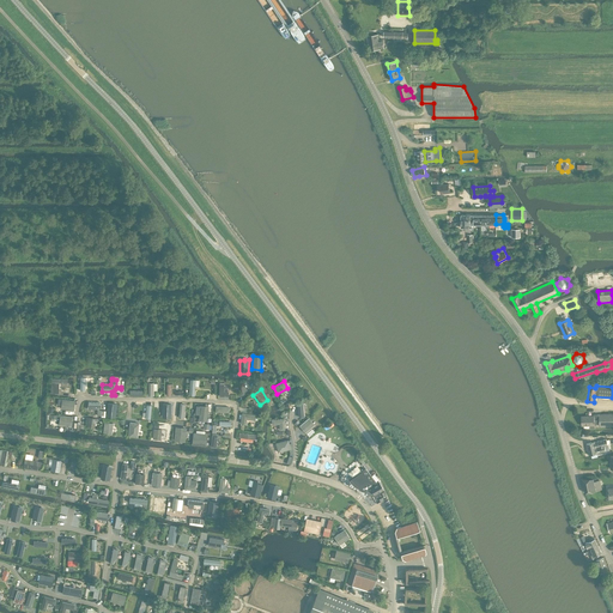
[(59,399),(58,405),(61,405),(61,408),(73,410),(74,401),(62,399),(59,399)]
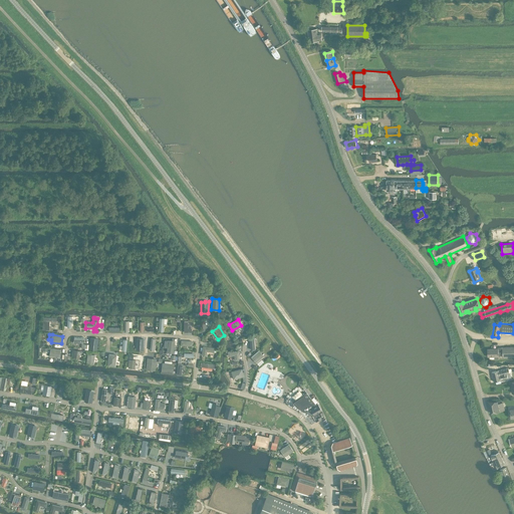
[(176,345),(174,345),(175,341),(165,340),(164,347),(168,347),(167,351),(174,352),(174,348),(175,348),(176,345)]
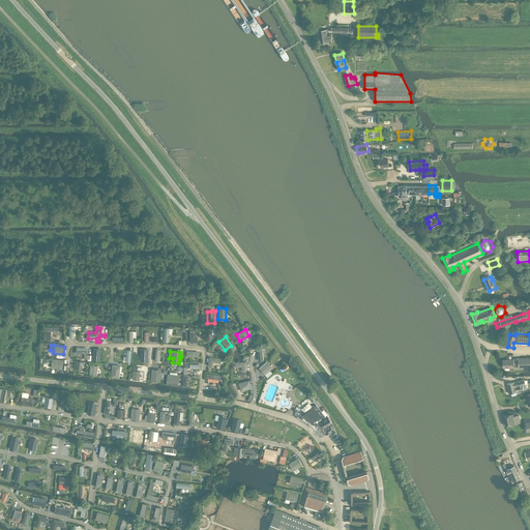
[(213,362),(221,363),(221,358),(209,357),(208,365),(212,366),(213,362)]
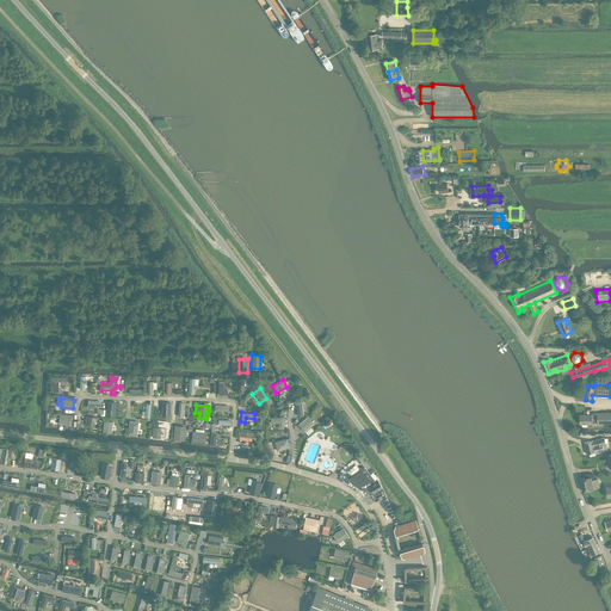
[(592,414),(580,414),(580,424),(588,424),(588,426),(593,426),(592,424),(593,424),(593,423),(597,421),(597,425),(610,424),(610,412),(592,413),(592,414)]
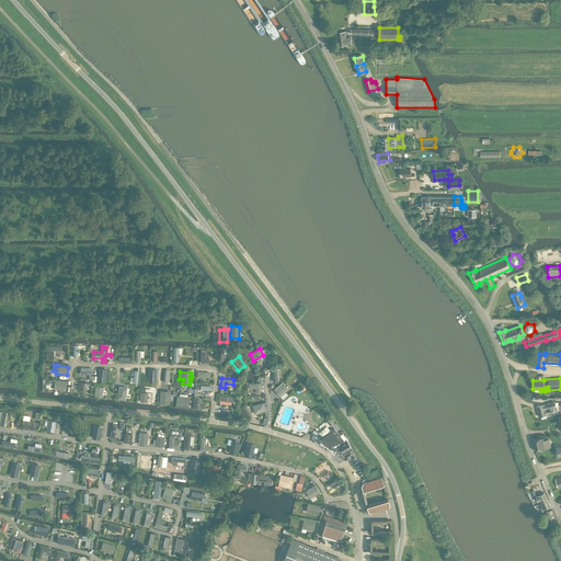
[(54,388),(65,390),(66,381),(55,380),(54,388)]
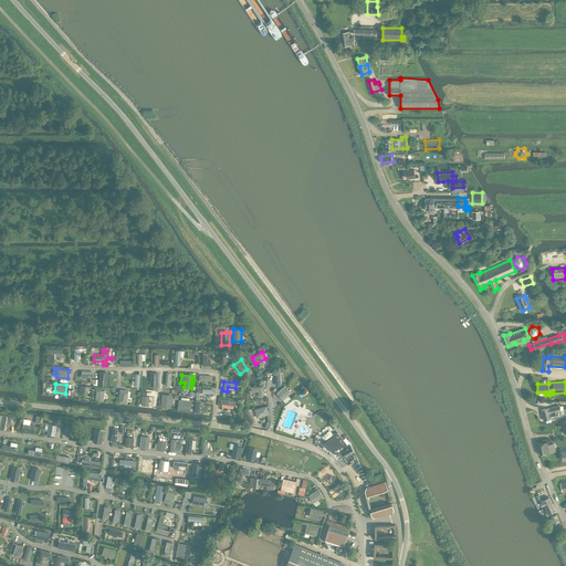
[(276,392),(282,399),(291,392),(285,386),(276,392)]
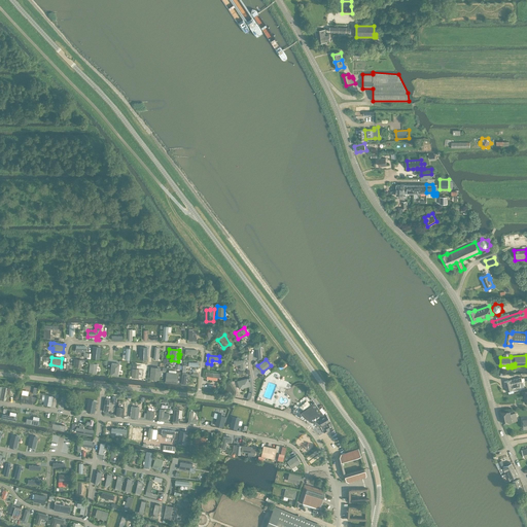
[(240,364),(241,370),(245,370),(244,360),(234,360),(234,364),(240,364)]
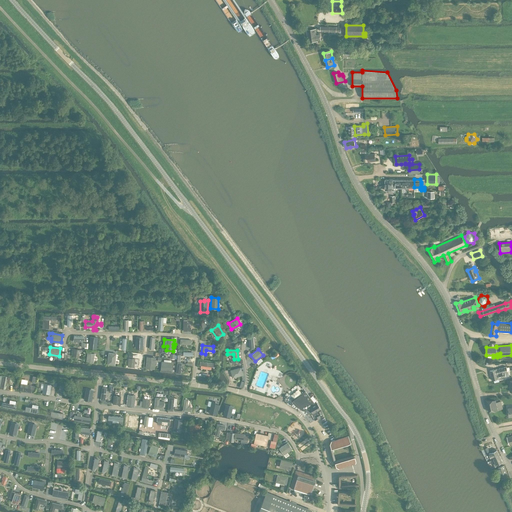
[(107,364),(114,364),(116,353),(109,353),(107,364)]
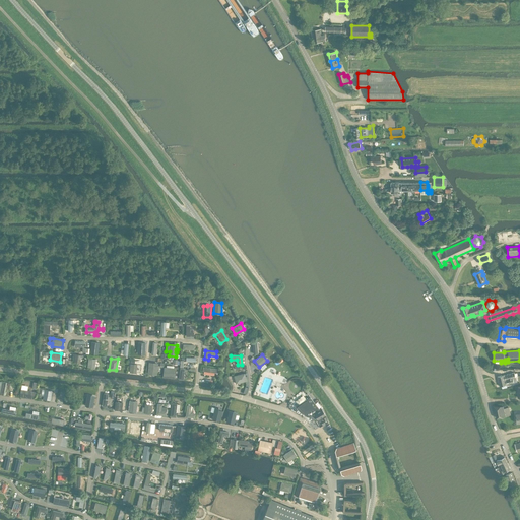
[(148,373),(156,374),(157,364),(149,363),(148,373)]
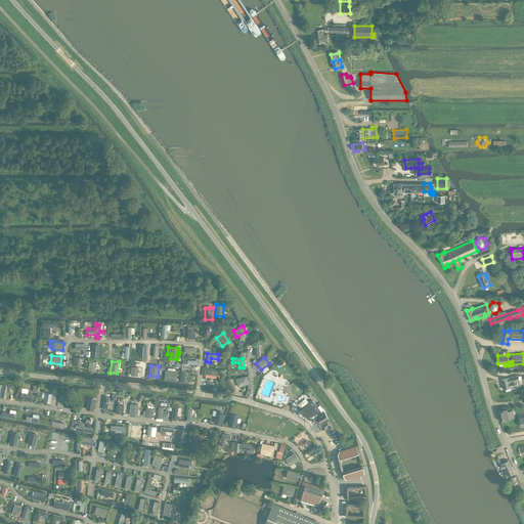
[(175,380),(176,372),(166,370),(165,379),(175,380)]
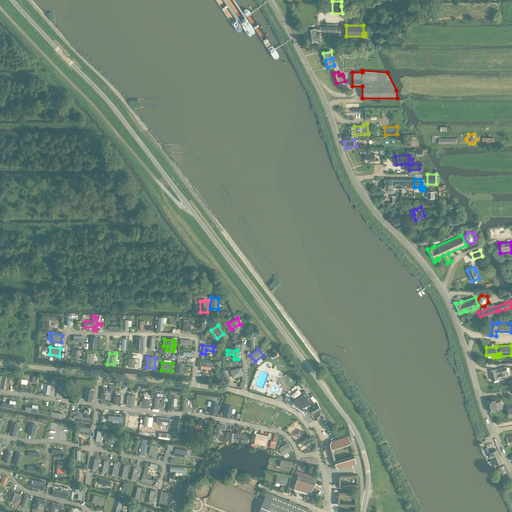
[(232,377),(237,376),(242,375),(240,367),(231,370),(230,370),(231,371),(231,372),(232,377)]
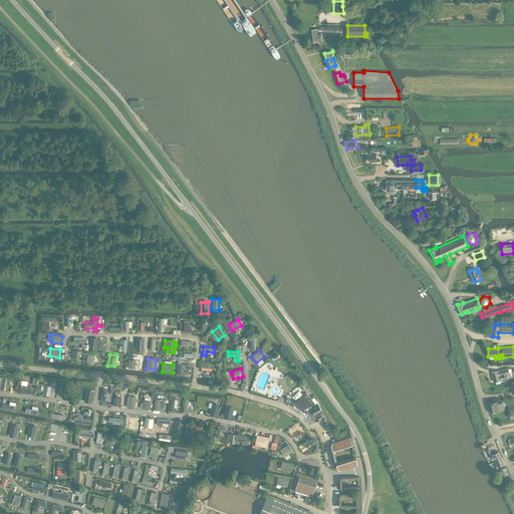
[(492,372),(493,376),(499,374),(501,379),(511,376),(508,368),(498,370),(492,372)]
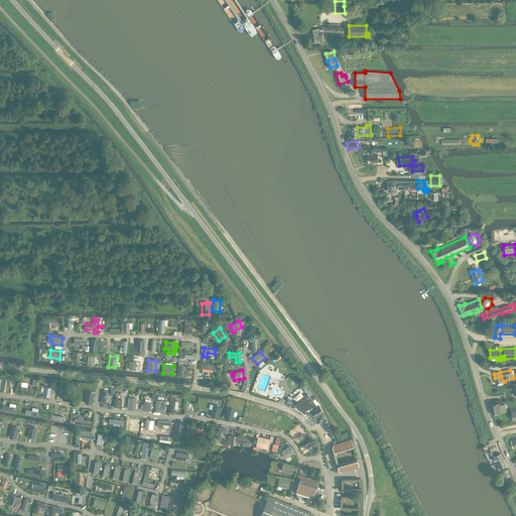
[(6,385),(9,386),(10,380),(1,378),(0,380),(0,390),(5,392),(6,385)]
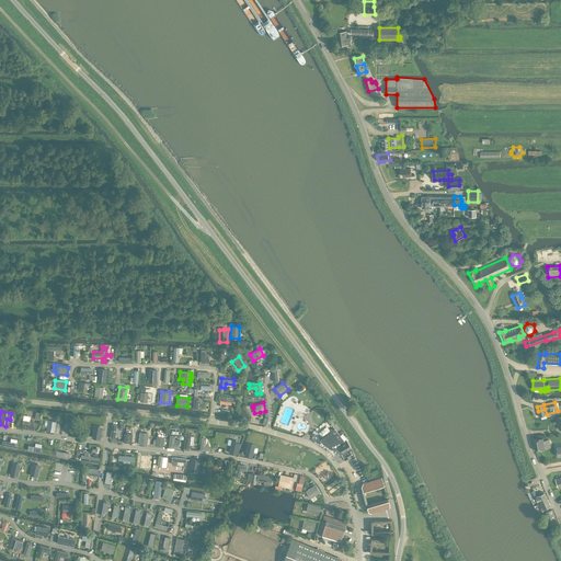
[(21,427),(33,430),(35,422),(23,420),(21,427)]
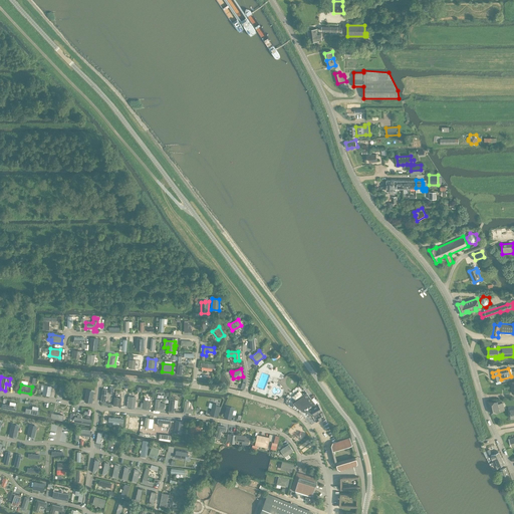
[(42,395),(49,396),(51,386),(44,384),(42,395)]
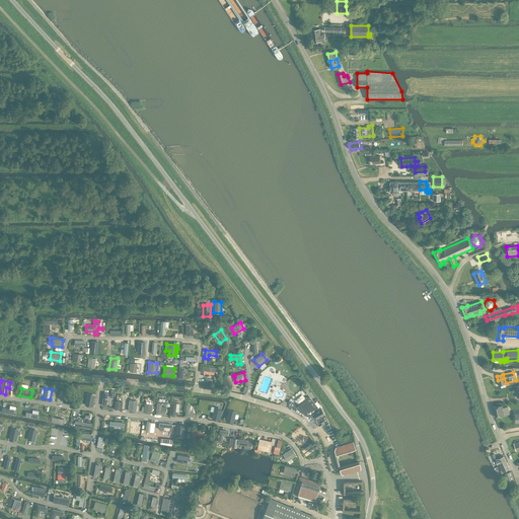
[(65,390),(63,401),(70,402),(72,391),(65,390)]
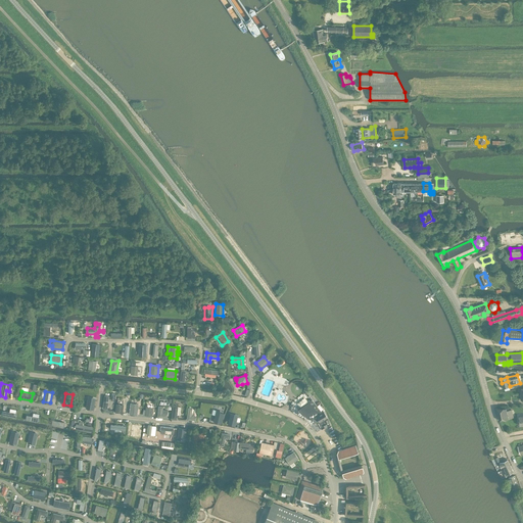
[(88,397),(86,408),(92,409),(94,398),(88,397)]
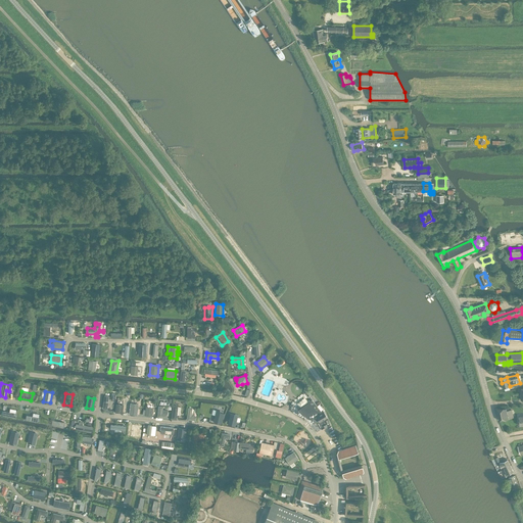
[(327,418),(324,411),(322,412),(312,399),(299,409),(306,418),(307,418),(307,419),(308,419),(310,419),(311,419),(312,419),(316,416),(319,422),(327,418)]
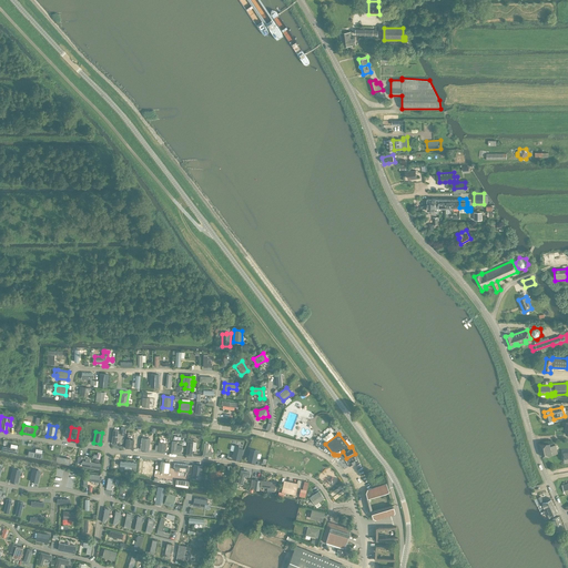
[(149,450),(150,439),(142,438),(140,449),(149,450)]
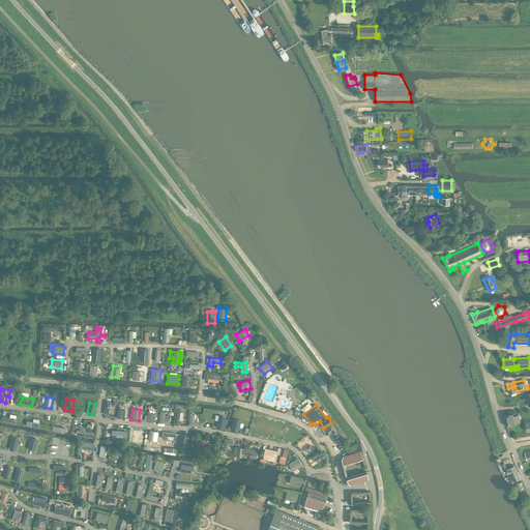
[(169,419),(164,418),(165,412),(160,411),(159,422),(169,423),(169,419)]
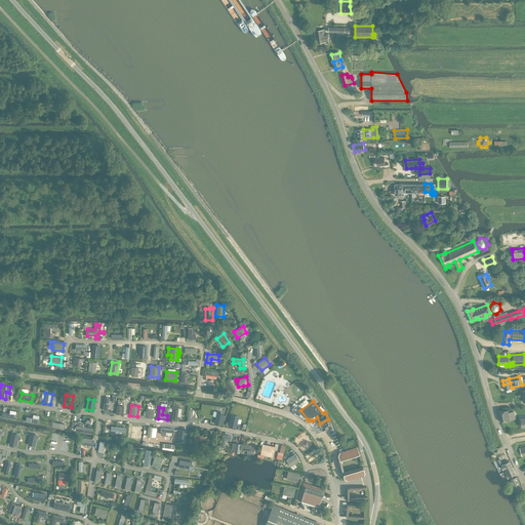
[(146,416),(153,417),(154,409),(147,408),(146,412),(144,412),(144,416),(146,416)]
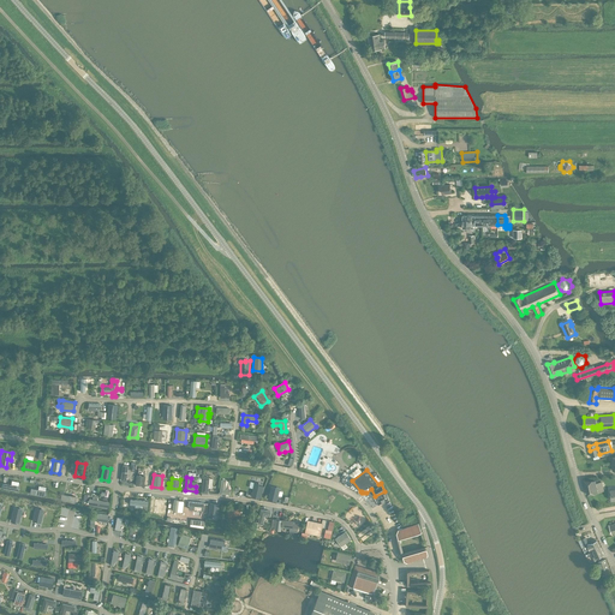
[(231,489),(225,489),(226,481),(221,479),(220,493),(231,494),(231,489)]
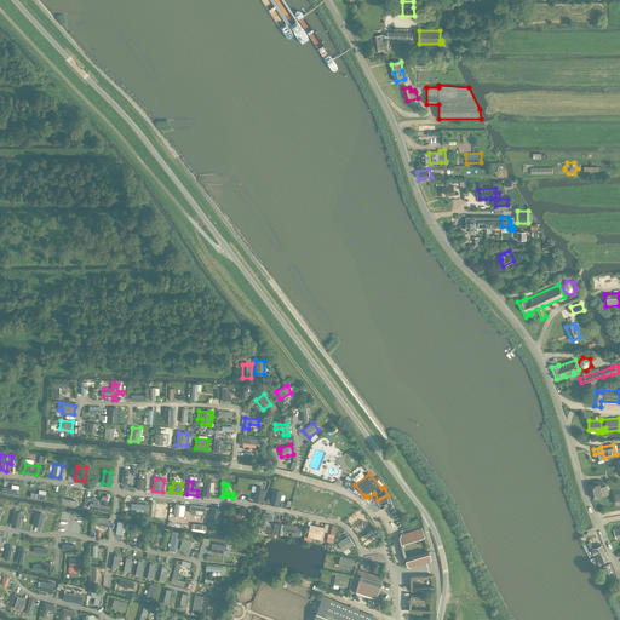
[(589,483),(592,498),(602,497),(608,495),(607,484),(601,486),(601,483),(589,483)]
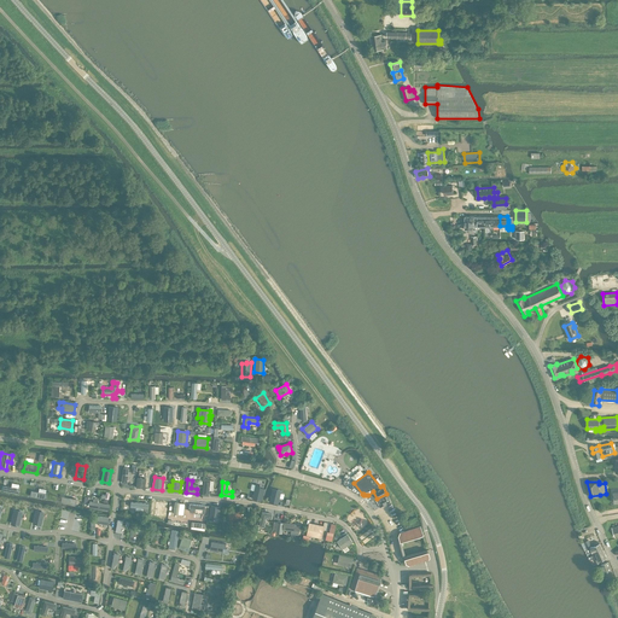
[(256,485),(252,499),(261,501),(264,489),(260,488),(261,487),(256,485)]
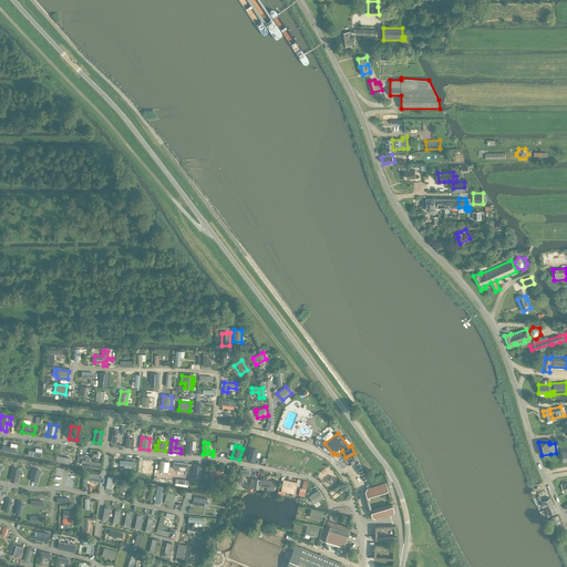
[(100,463),(90,461),(90,459),(86,457),(85,460),(82,460),(82,464),(100,467),(100,463)]
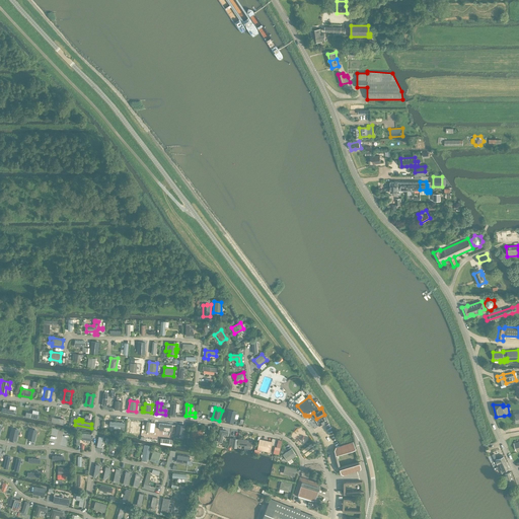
[(109,422),(109,425),(114,426),(114,428),(121,429),(121,431),(124,431),(125,427),(125,423),(109,422)]
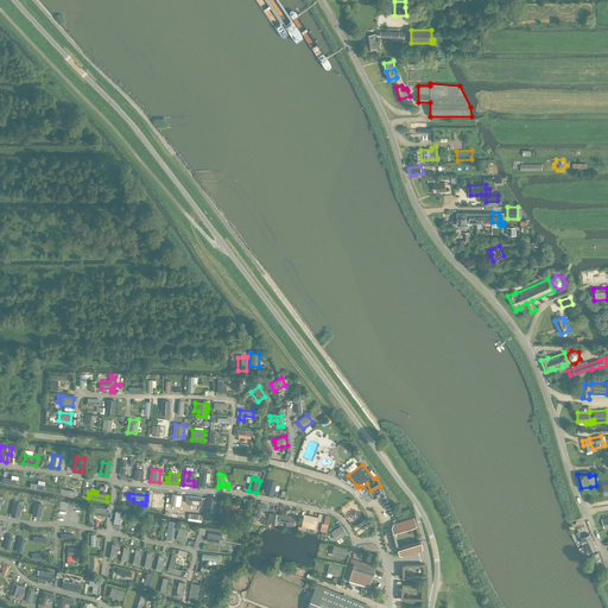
[(156,506),(164,507),(165,495),(157,494),(156,506)]
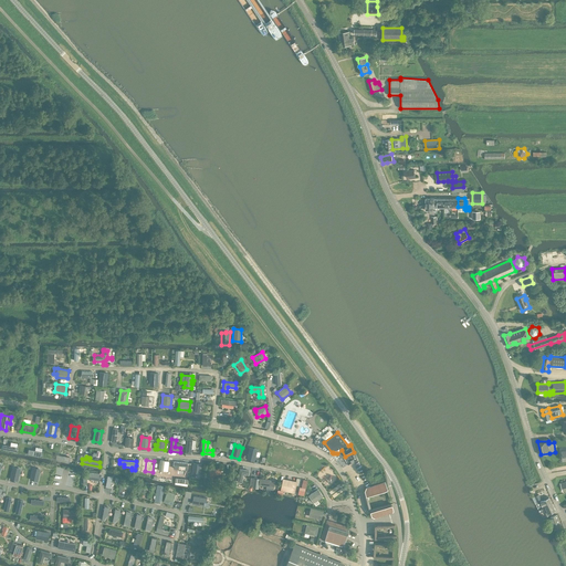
[(194,463),(191,475),(199,477),(201,464),(194,463)]
